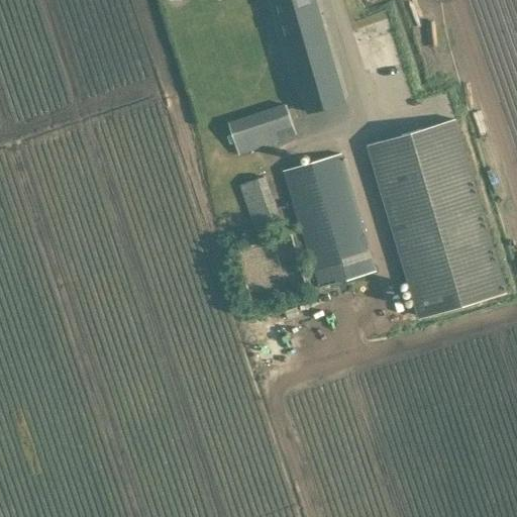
[(277,0),(278,0),(286,29),(305,23),(306,26),(321,21),(314,0),(313,0),(311,1),(311,0),(277,0)]
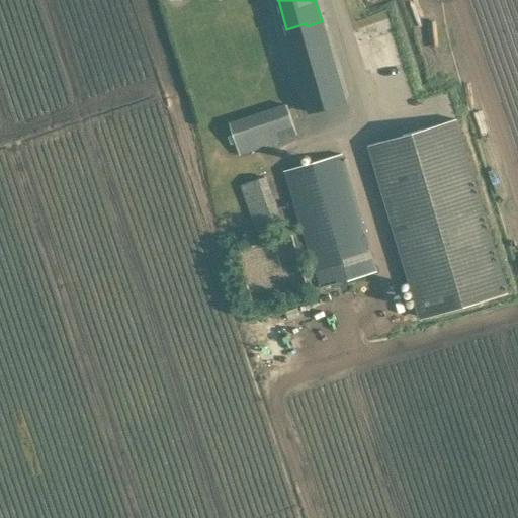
[(306,23),(286,29),(310,113),(345,104),(322,21),(307,26),(306,23)]
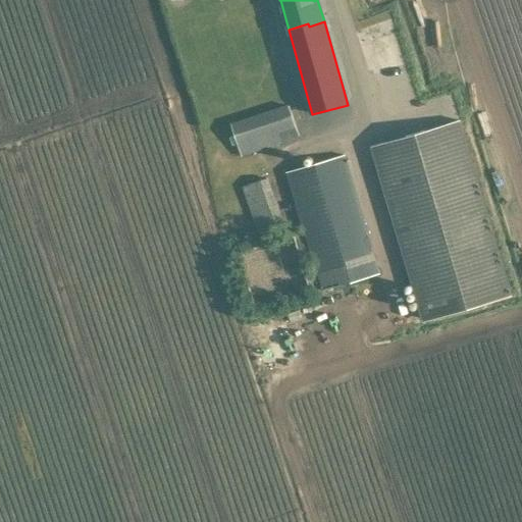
[(300,138),(289,105),(230,123),(242,157),(300,138)]
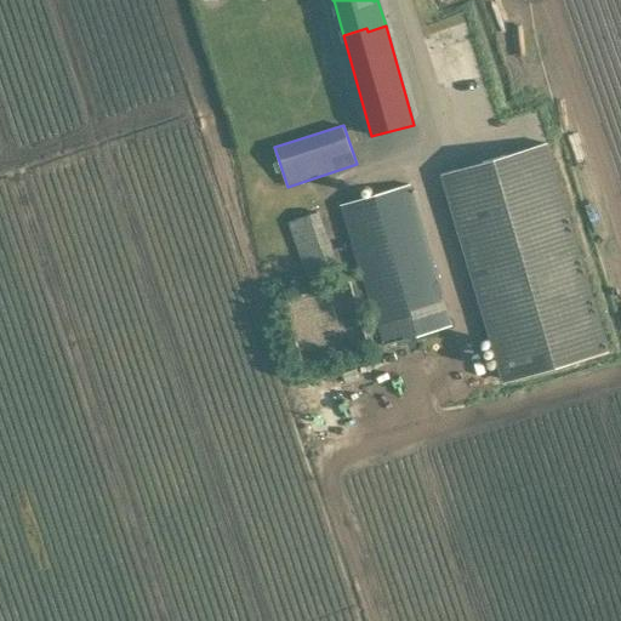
[(442,175),(503,383),(610,352),(548,143),(442,175)]
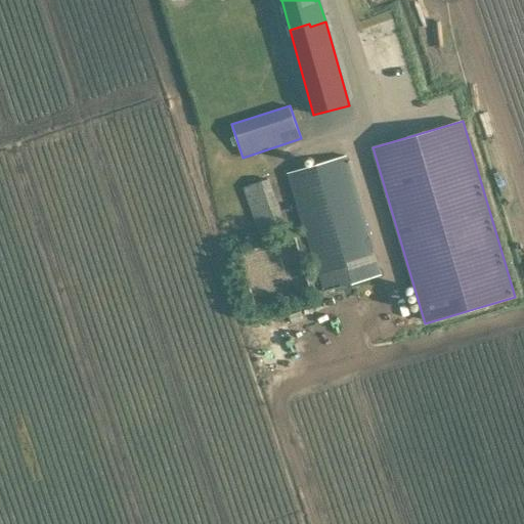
[(347,156),(288,173),(322,293),(382,275),(347,156)]
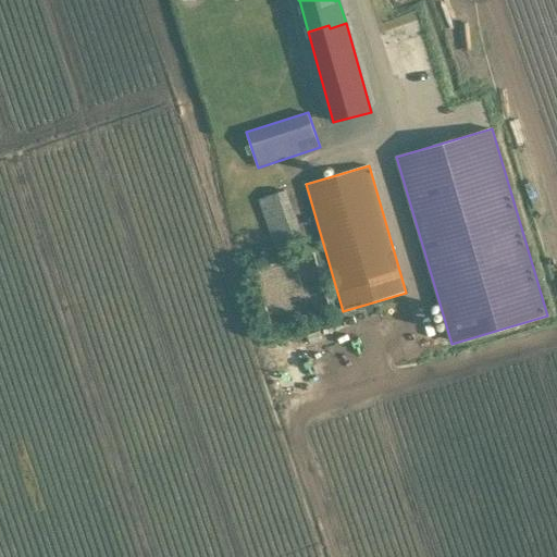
[(285,190),(258,200),(276,250),(304,240),(285,190)]
